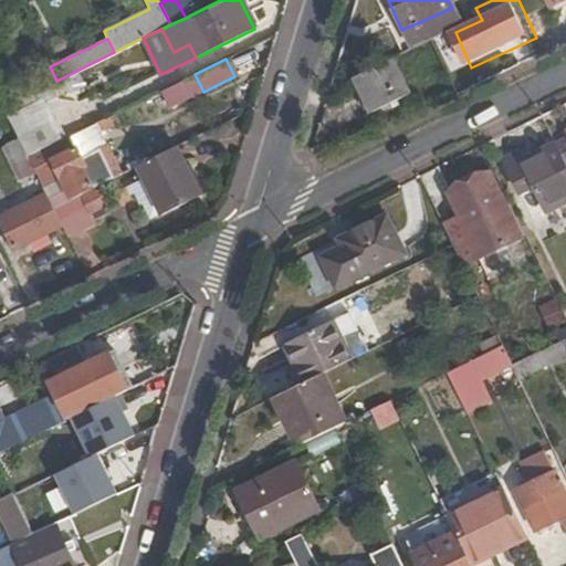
[(390,60),(352,79),(370,115),(408,95),(390,60)]
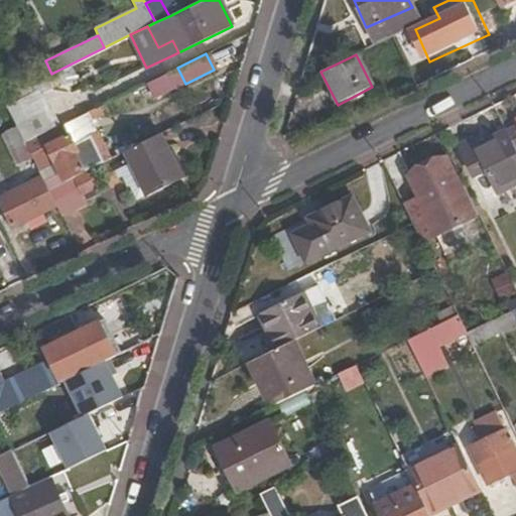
[(50,110),(16,127),(24,143),(58,126),(50,110)]
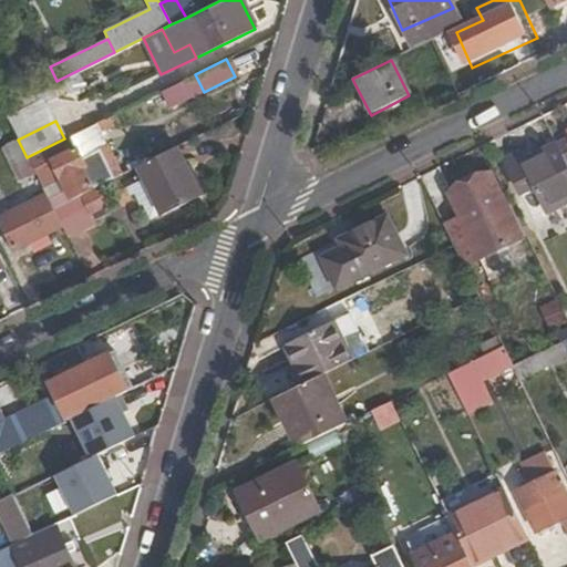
[(27,157),(37,178),(47,198),(52,210),(80,196),(111,181),(101,161),(93,165),(89,156),(76,162),(64,138),(27,157)]
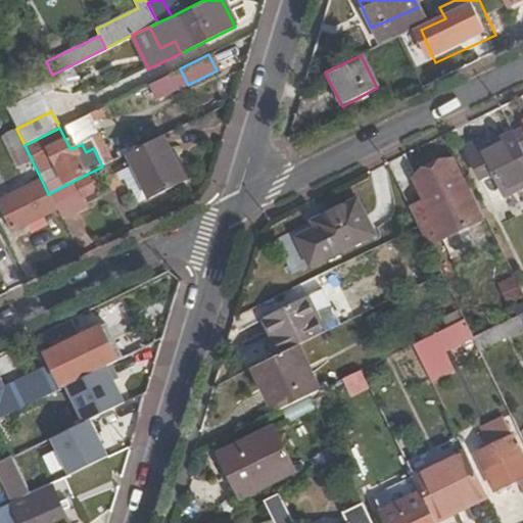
[(25,145),(16,129),(1,136),(18,171),(34,164),(25,145)]
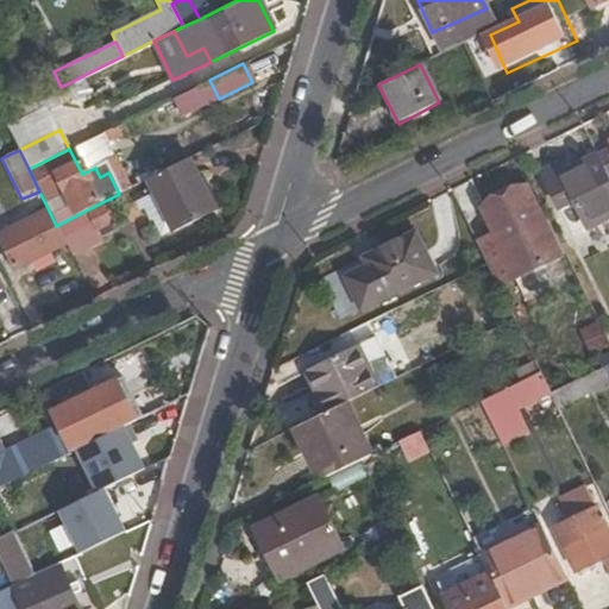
[(608,150),(598,156),(608,177),(608,150)]
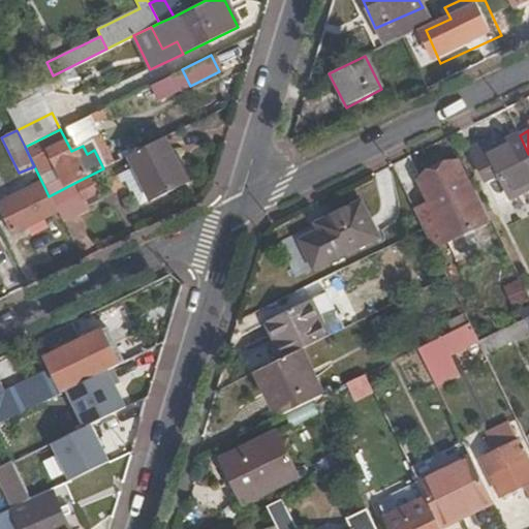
[(528,154),(520,135),(489,150),(486,143),(471,149),(486,179),(499,173),(511,196),(528,187),(528,154)]
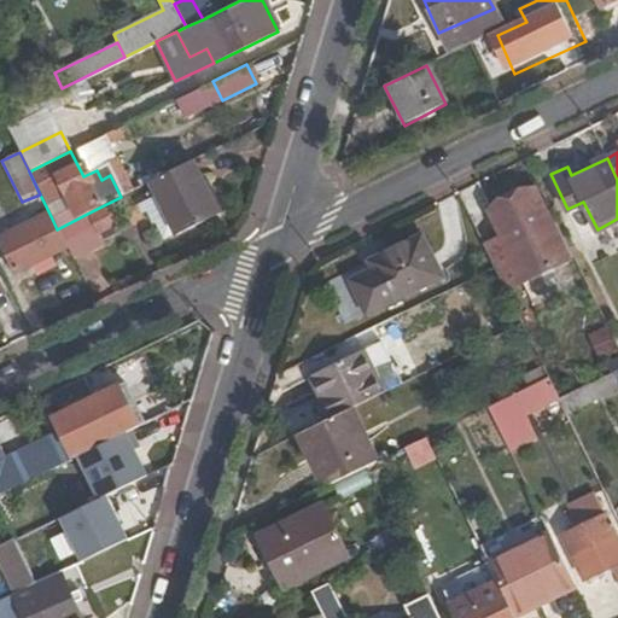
[(216,216),(190,162),(144,185),(150,197),(172,239),(216,216)]
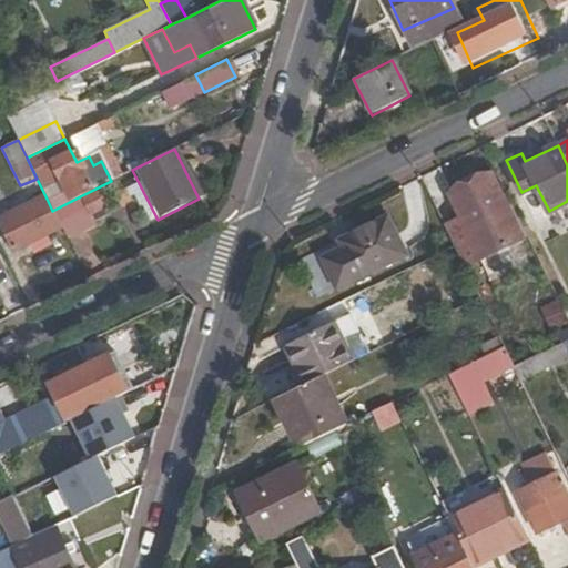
[(93,165),(101,161),(97,153),(89,156),(93,165)]
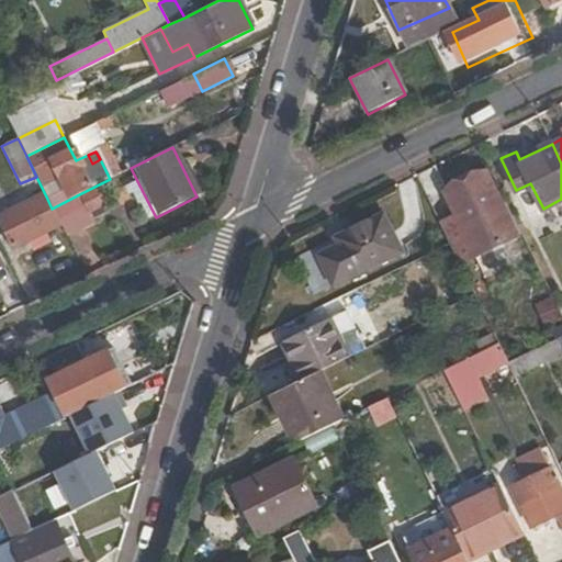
[(439,223),(449,244),(458,261),(519,232),(506,203),(503,204),(486,171),(445,192),(457,215),(439,223)]
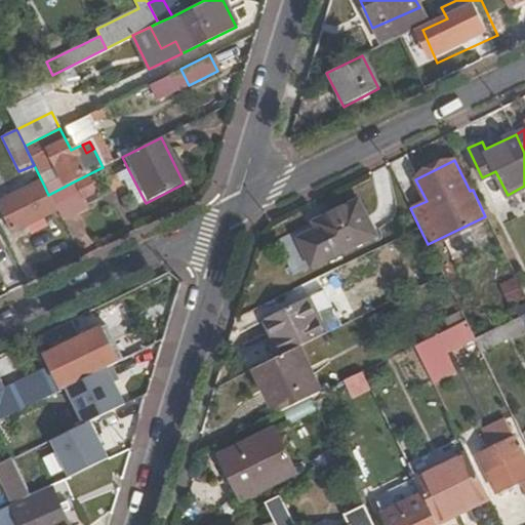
[(135,208),(146,203),(127,167),(112,175),(116,184),(120,182),(126,194),(128,193),(135,208)]
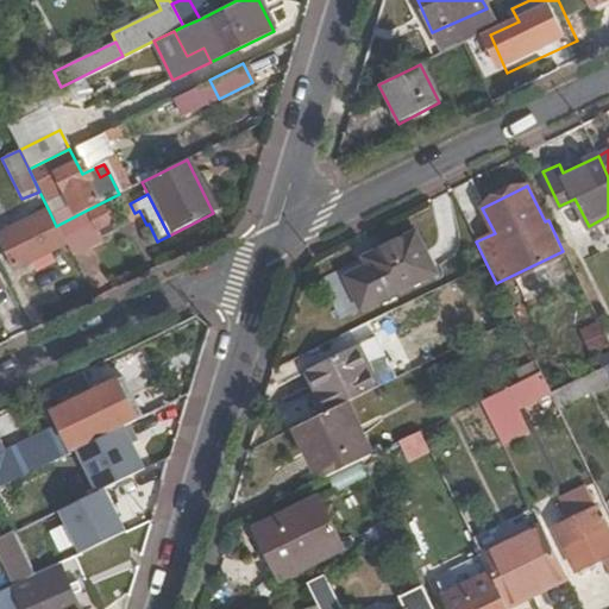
[(66,245),(71,257),(98,243),(95,238),(115,227),(104,205),(87,213),(86,211),(56,226),(66,245)]
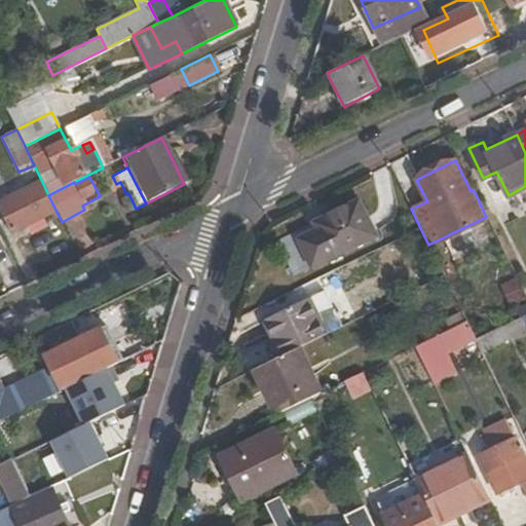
[(0,209),(12,234),(57,212),(48,195),(43,184),(0,204),(0,209)]
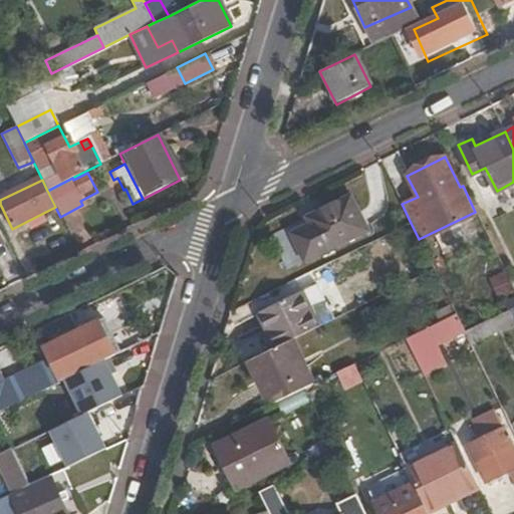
[(304,263),(369,231),(351,194),(314,212),(317,218),(289,232),(304,263)]
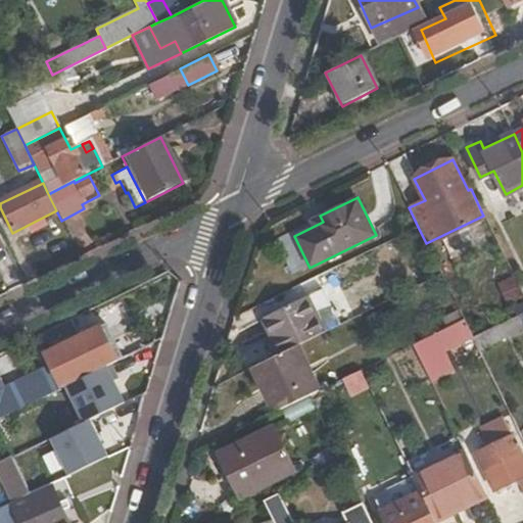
[(522,313),(522,295),(513,274),(500,281),(518,316),(522,313)]
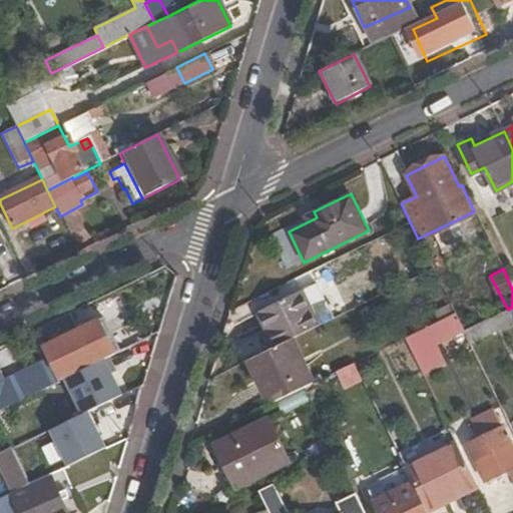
[(258,312),(276,347),(293,339),(305,333),(318,327),(309,309),(301,291),(258,312)]
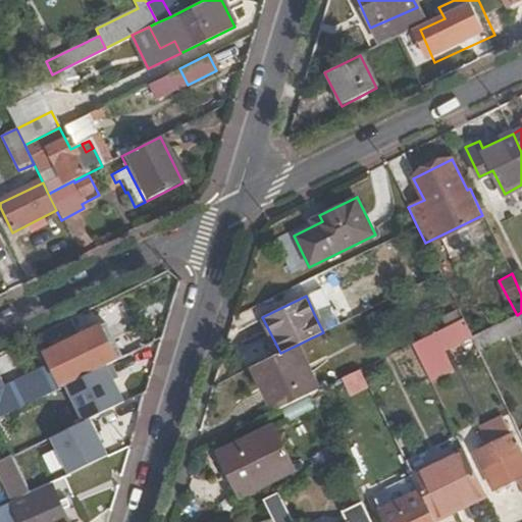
[(330,307),(314,314),(323,332),(333,327),(340,324),(330,307)]
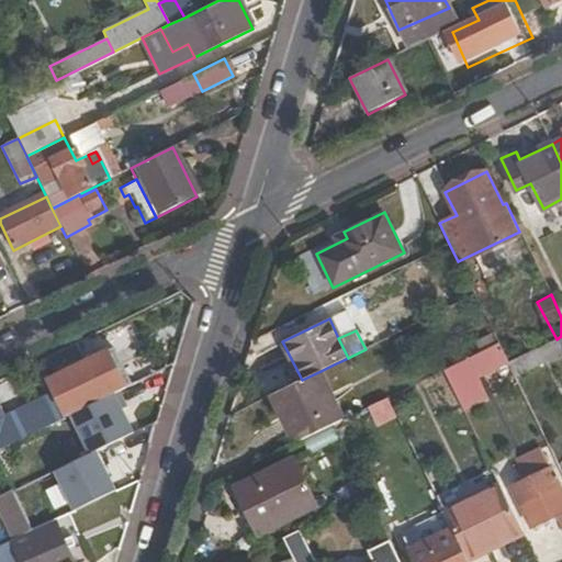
[(561,336),(557,339),(508,363),(515,377),(561,353),(561,336)]
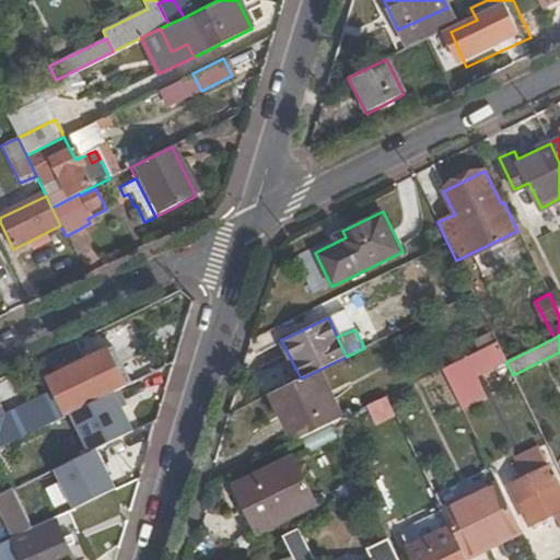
[(466,358),(471,369),(502,353),(497,342),(466,358)]
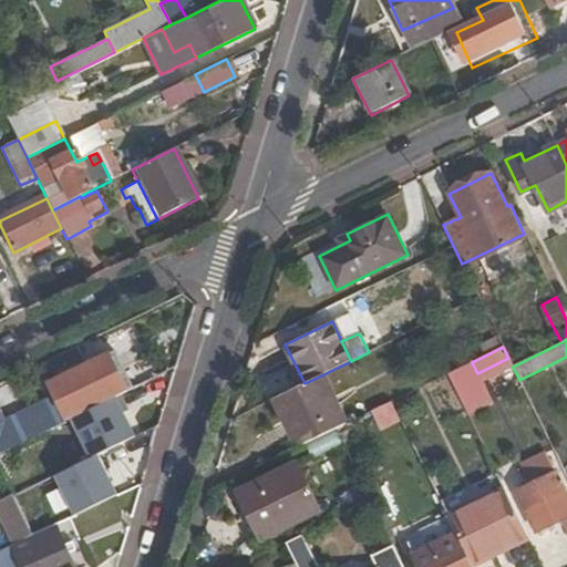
[(368,368),(362,356),(351,361),(337,368),(342,380),(368,368)]
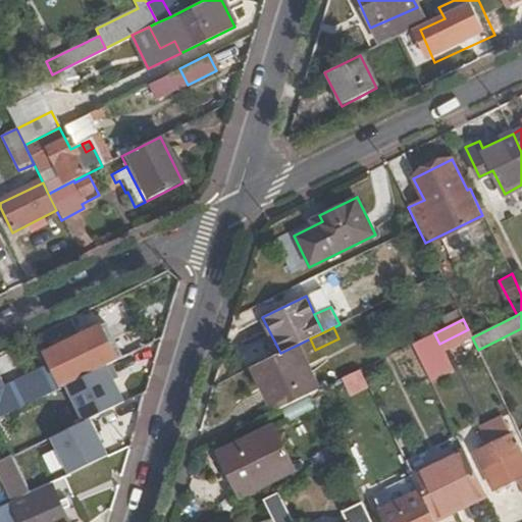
[(63,384),(105,364),(88,332),(48,352),(63,384)]
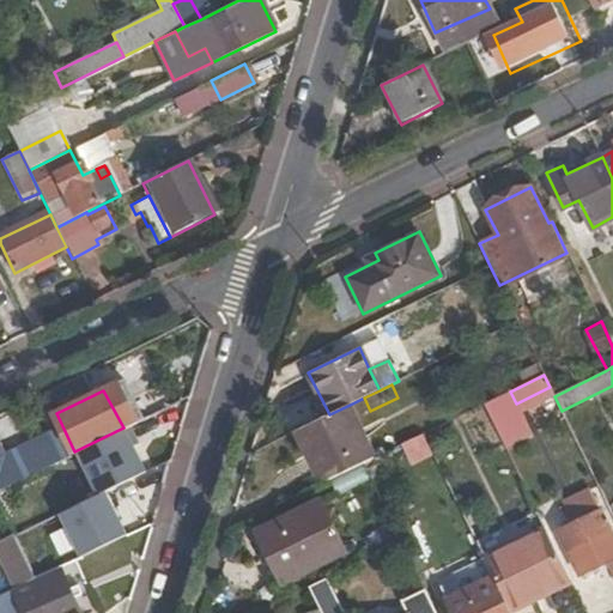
[(516,404),(510,392),(484,404),(505,448),(532,435),(516,404)]
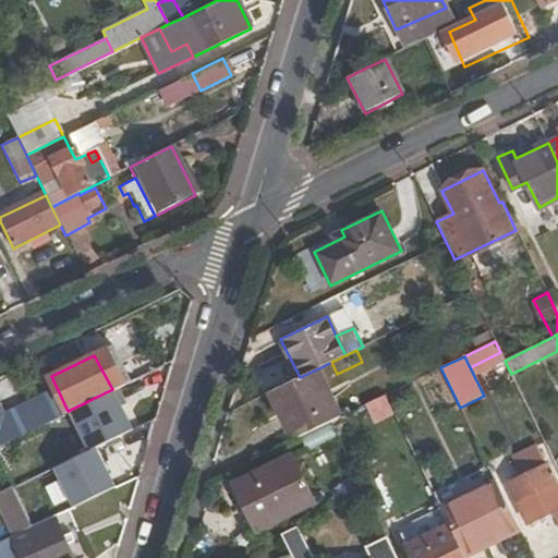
[(294,440),(330,423),(342,416),(318,368),(300,377),(270,392),(294,440)]
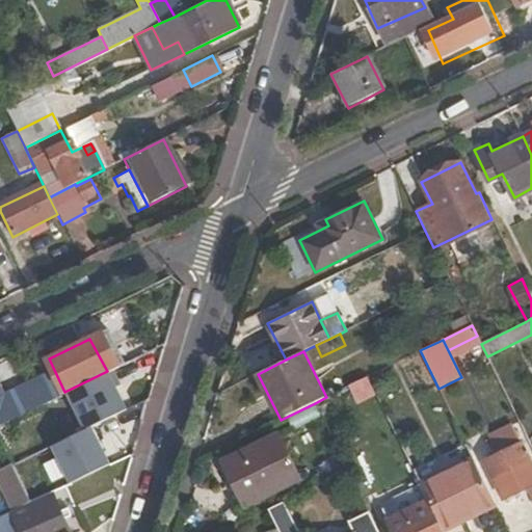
[(107,371),(64,392),(83,431),(95,426),(127,410),(107,371)]
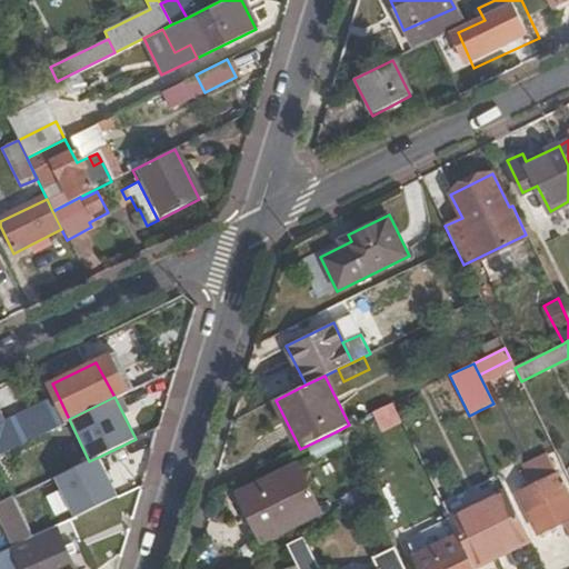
[(0,455),(53,428),(41,403),(6,421),(0,410),(0,455)]
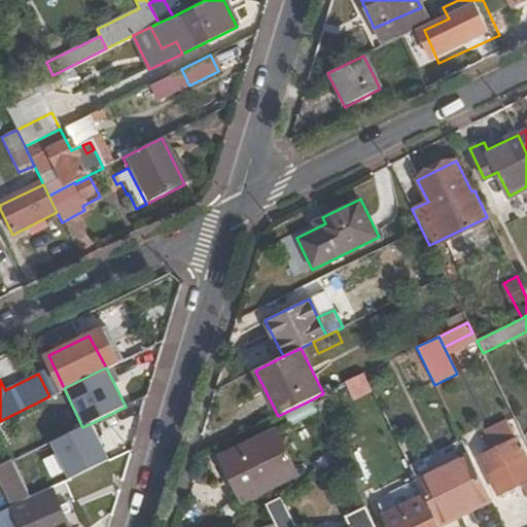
[(112,461),(94,422),(82,427),(53,443),(71,480),(112,461)]
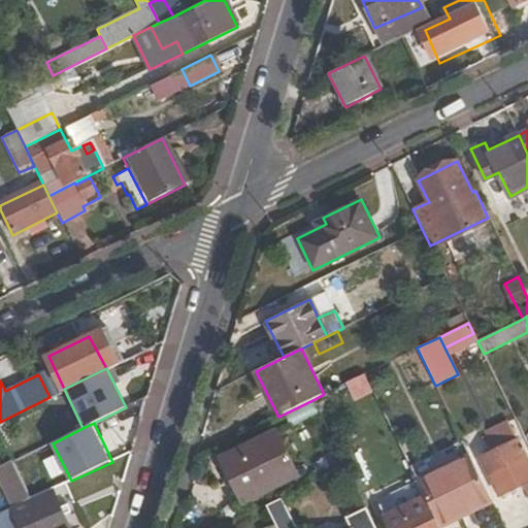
[(272,433),(255,441),(277,487),(295,479),(272,433)]
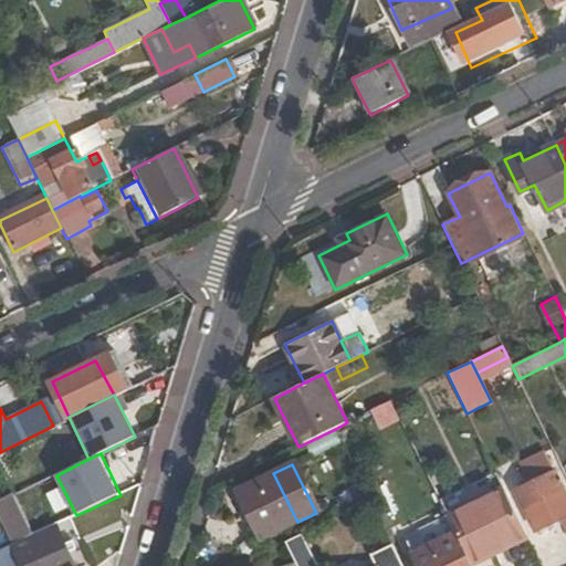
[(533,495),(520,503),(533,532),(565,515),(565,490),(556,470),(527,483),(533,495)]
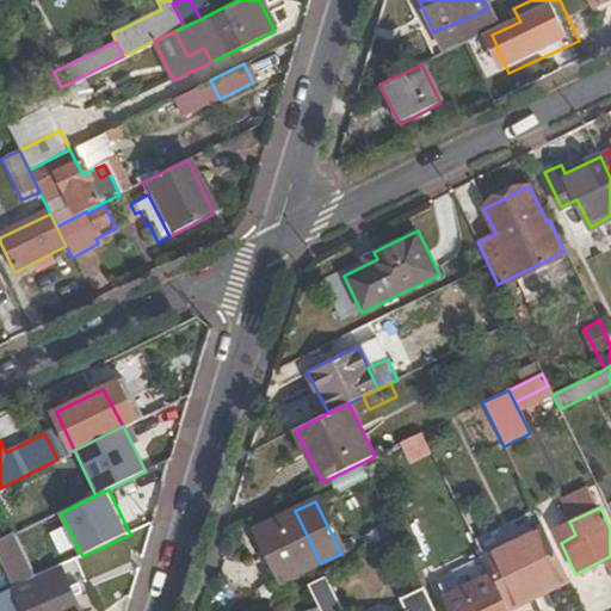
[(321,563),(295,511),(259,529),(287,581),(321,563)]
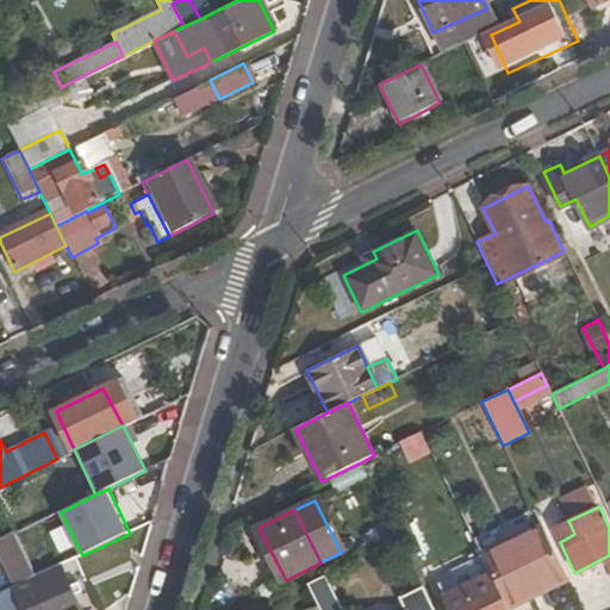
[(546,593),(570,582),(543,529),(484,559),(492,574),(508,607),(543,589),(546,593)]
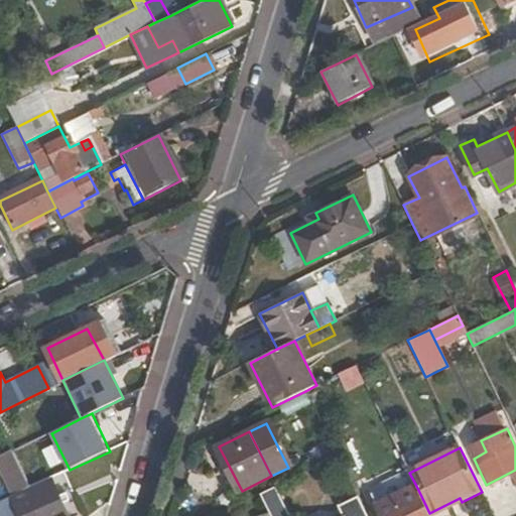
[(30,492),(33,498),(12,509),(15,515),(66,515),(49,482),(30,492)]
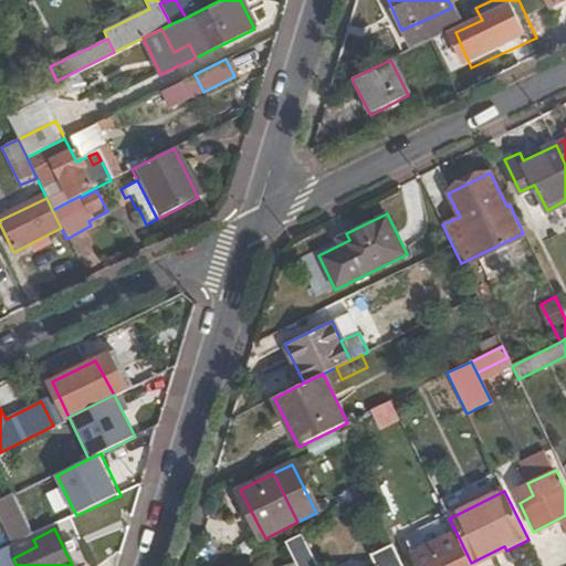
[(418,565),(472,565),(471,563),(457,533),(413,555),(418,565)]
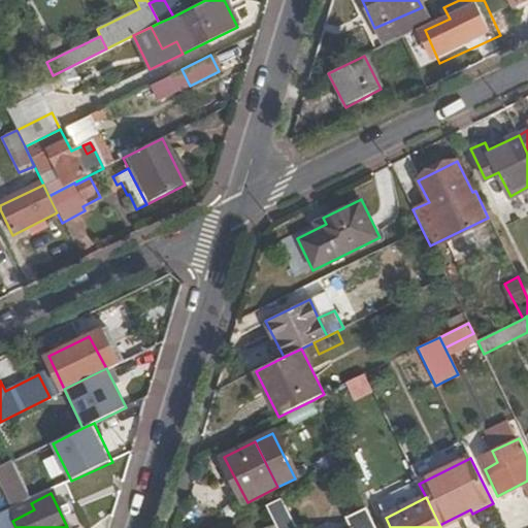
[(275,524),(277,527),(297,527),(283,498),(267,505),(275,524)]
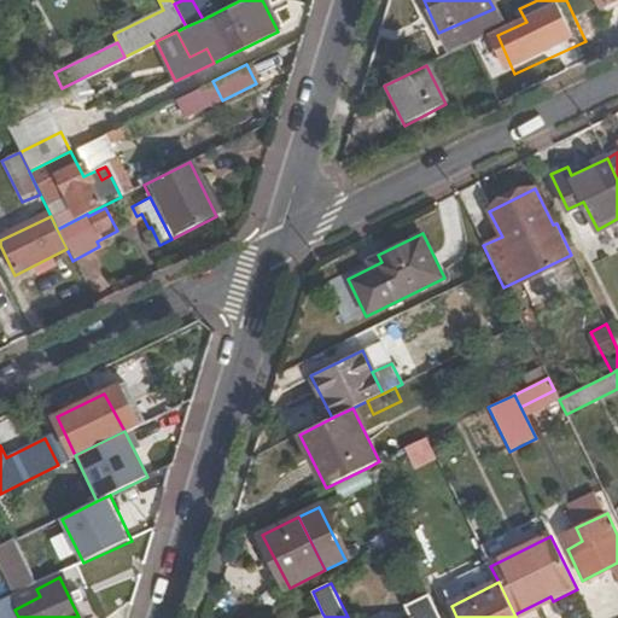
[(0,617),(12,612),(5,599),(0,601),(0,617)]
